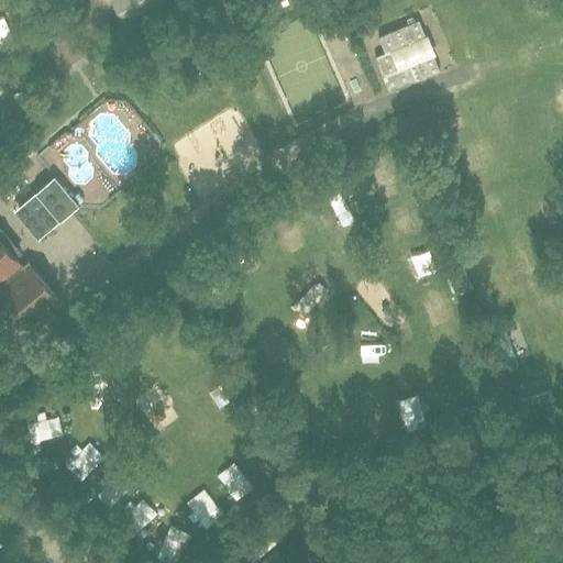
[(111,0),(124,23),(164,0),(111,0)]
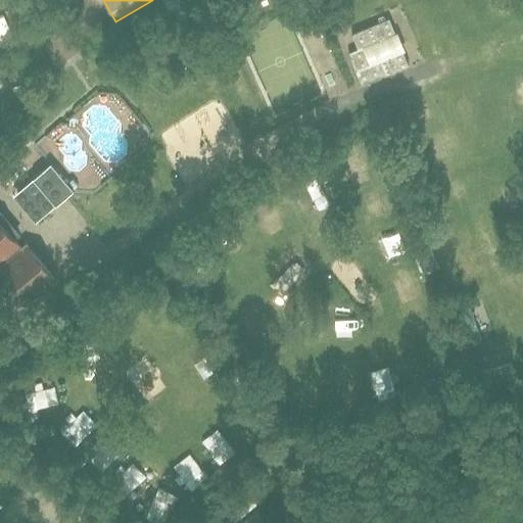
[(358,48),(348,52),(362,85),(408,66),(388,18),(351,34),(358,48)]
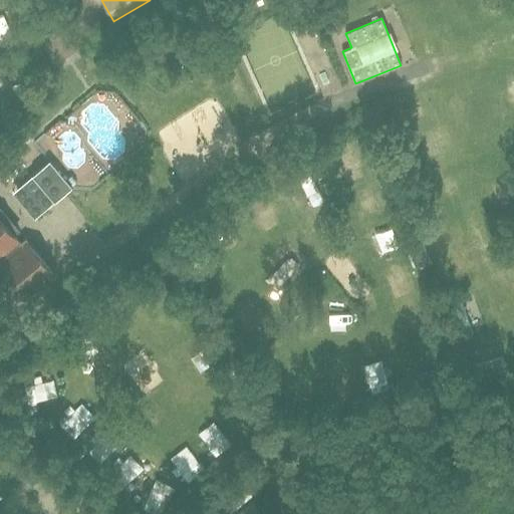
[(0,64),(0,97),(9,94),(0,64)]
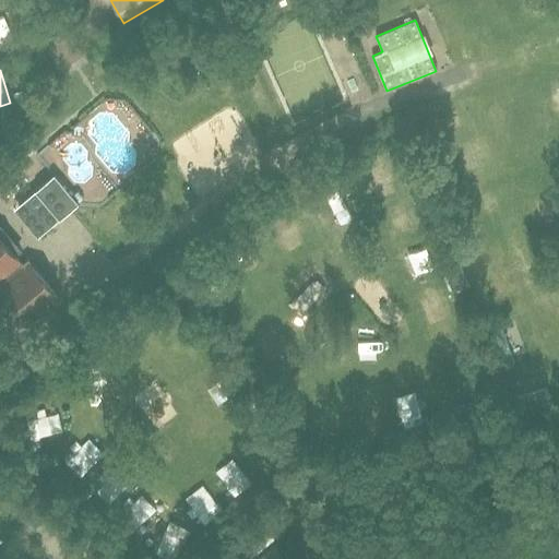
[(78,201),(55,174),(36,189),(59,217),(78,201)]
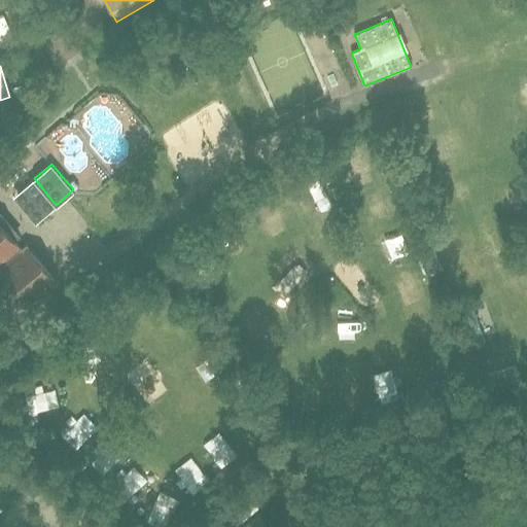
[(409,164),(394,170),(393,174),(397,182),(400,184),(415,178),(417,173),(413,165),(409,164)]
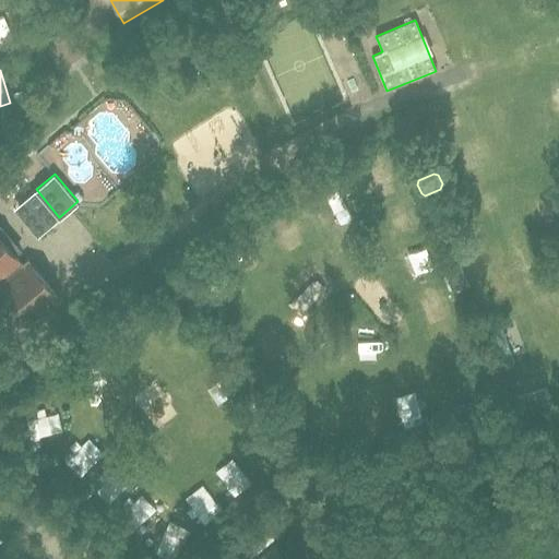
[(0,305),(1,306),(15,293),(35,316),(58,295),(27,260),(23,264),(0,237),(0,305)]
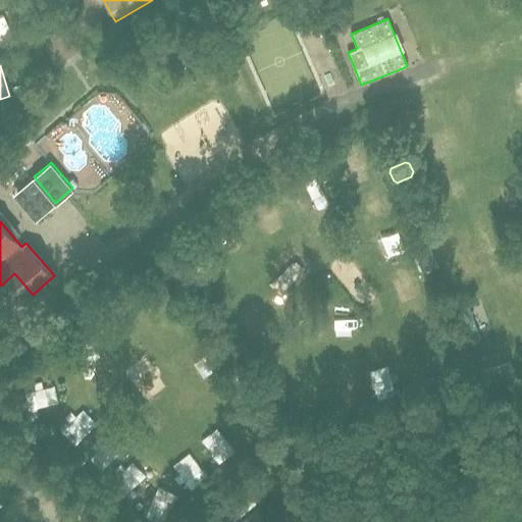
[(426,251),(416,256),(424,271),(433,266),(426,251)]
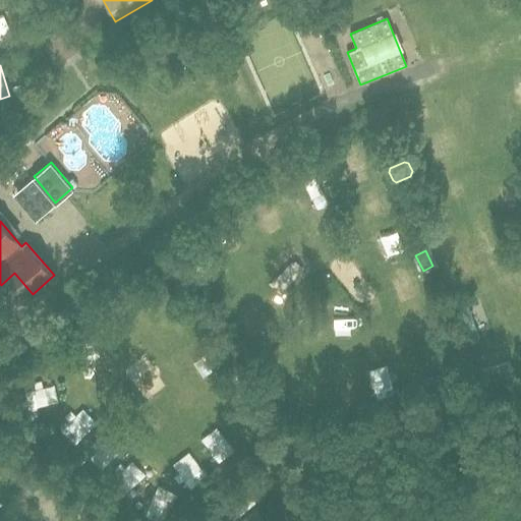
[(467,305),(451,311),(465,350),(481,344),(467,305)]
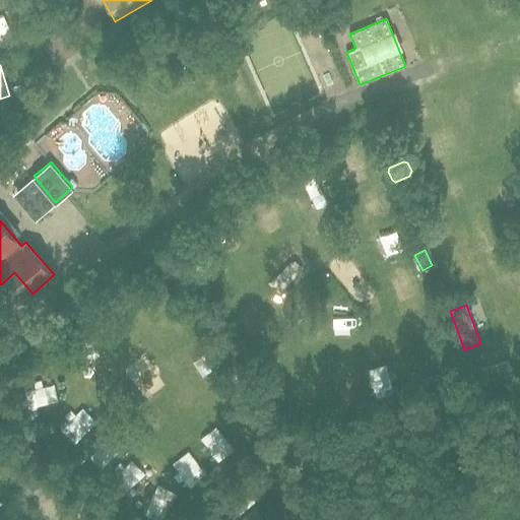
[(246,385),(258,378),(259,376),(256,370),(253,369),(241,376),(239,379),(242,385),(246,385)]
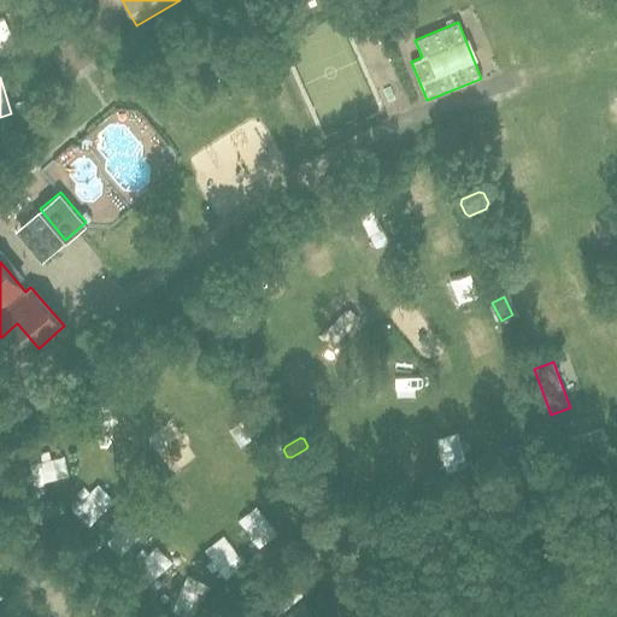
[(519,444),(501,448),(503,454),(522,450),(519,444)]
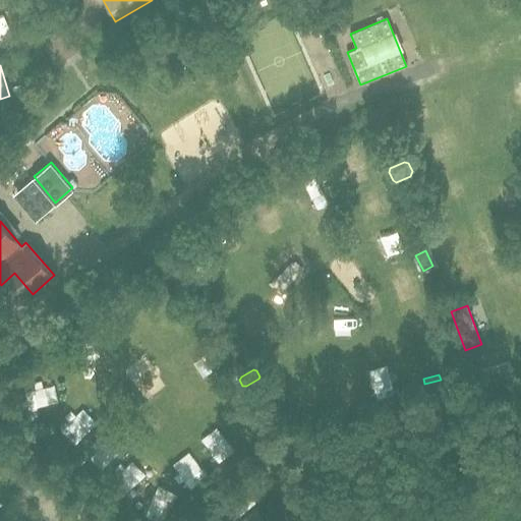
[(40,401),(48,419),(64,412),(56,394),(40,401)]
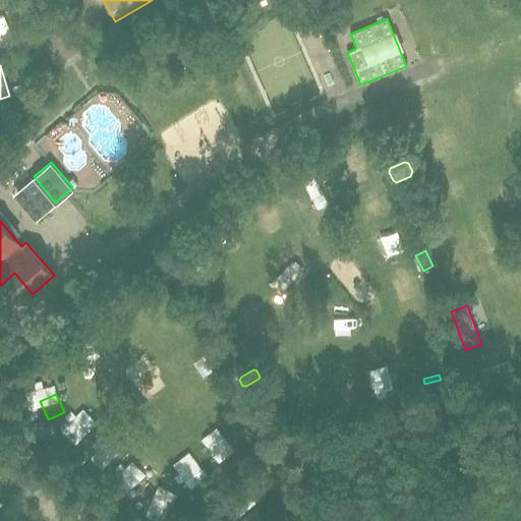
[(370,398),(355,404),(357,409),(372,403),(370,398)]
